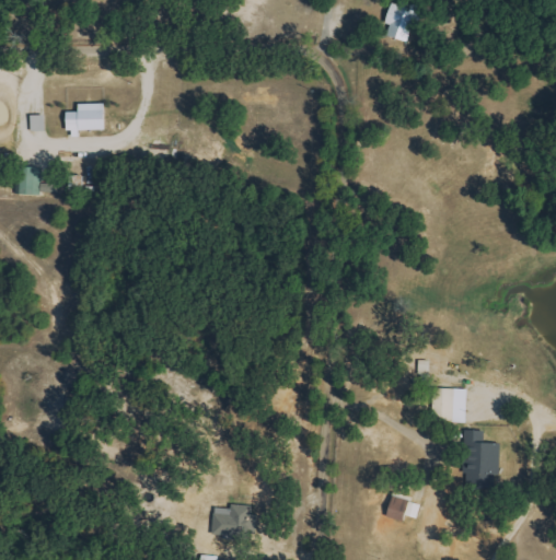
[(78,131),(105,130),(104,103),(78,104),(78,112),(66,112),(67,137),(78,137),(78,131)]
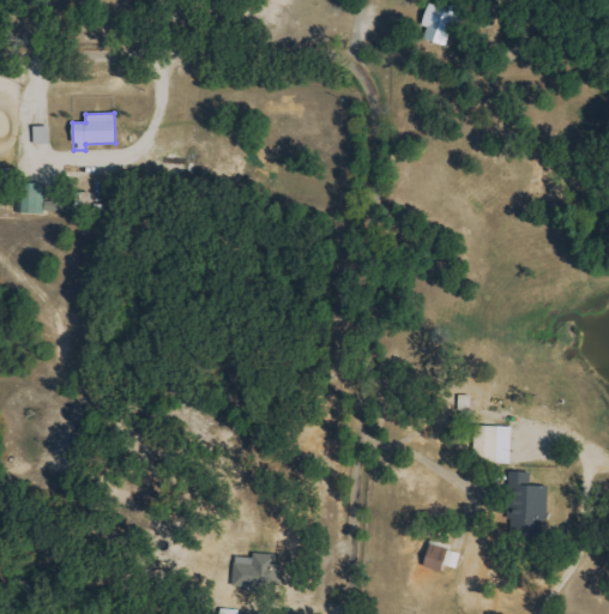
[(47,144),(48,127),(32,126),(31,144),(47,144)]
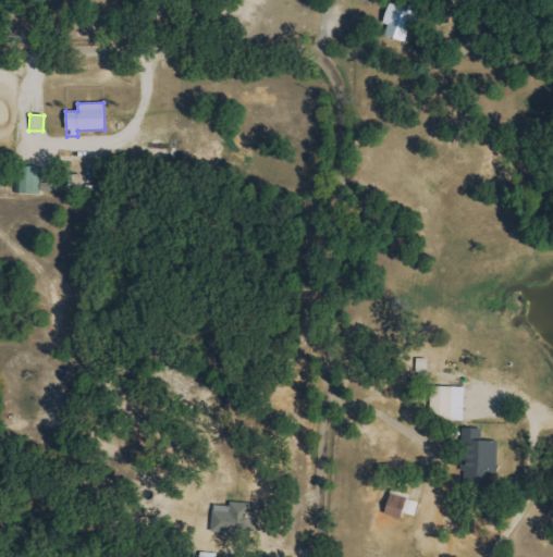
[(463,421),(463,387),(430,386),(429,421),(463,421)]
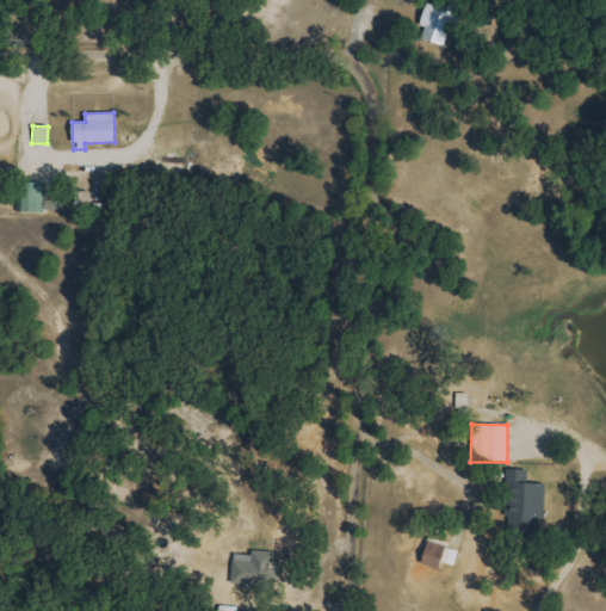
[(540,523),(543,485),(527,483),(527,470),(505,469),(504,488),(514,488),(512,530),(523,531),(524,522),(540,523)]
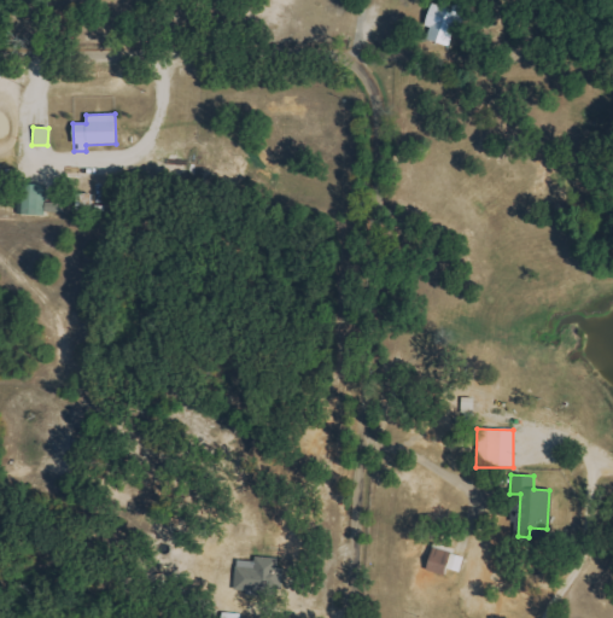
[(463,554),(433,546),(425,570),(444,576),(447,570),(457,573),(463,554)]
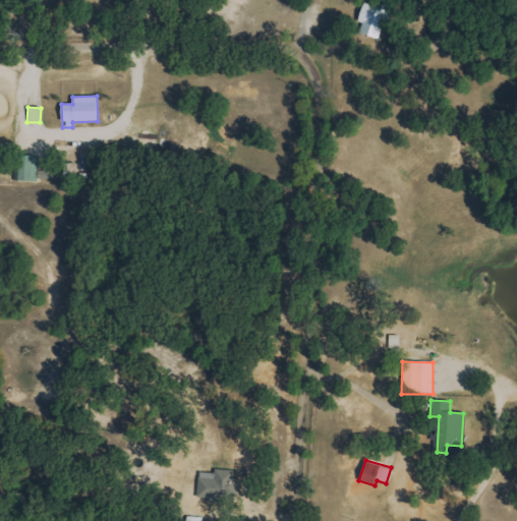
[(196,500),(226,501),(226,489),(232,490),(233,471),(213,470),(213,473),(197,472),(196,500)]
